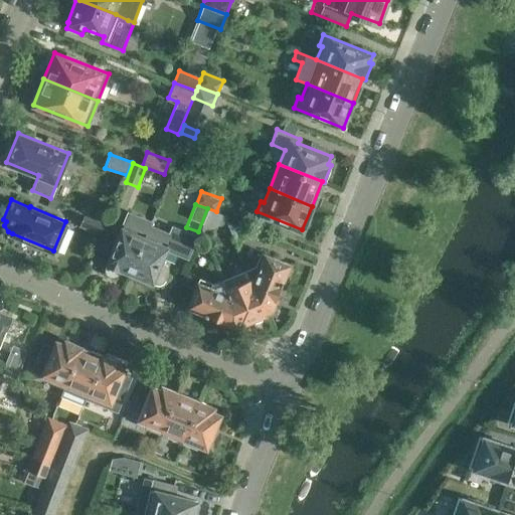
[(130,273),(147,232),(145,232),(151,215),(140,211),(134,227),(124,223),(108,264),(109,264),(108,266),(107,270),(108,273),(111,275),(115,276),(119,274),(121,271),(122,269),(130,273)]
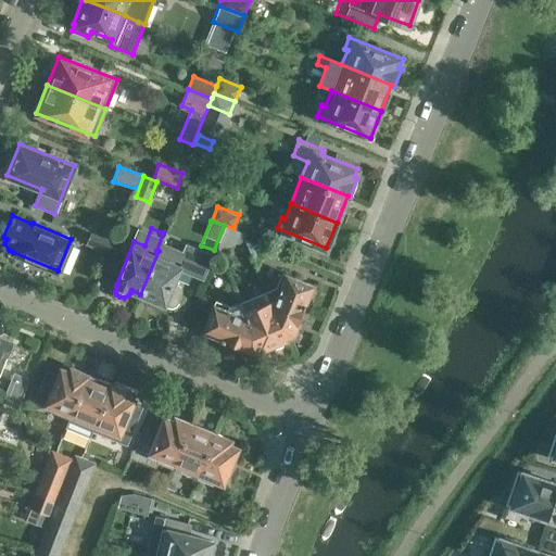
[(87,243),(106,251),(113,237),(93,229),(87,243)]
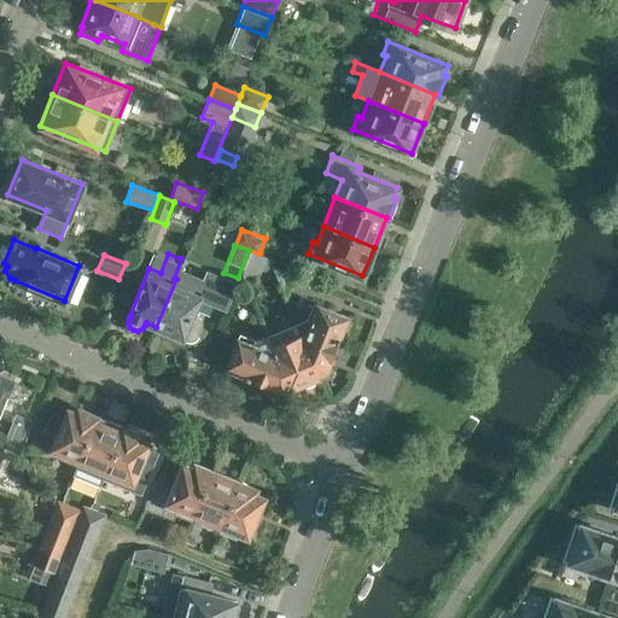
[(272,266),(283,291),(289,273),(272,266)]
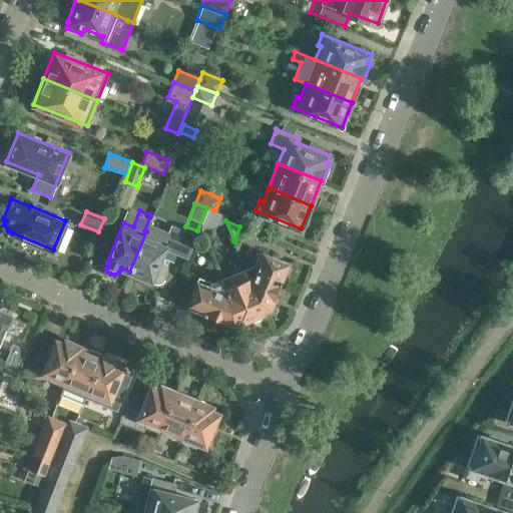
[(146,231),(129,272),(152,281),(152,280),(156,282),(160,283),(163,281),(165,279),(168,272),(168,268),(167,265),(164,263),(160,261),(168,241),(146,231)]
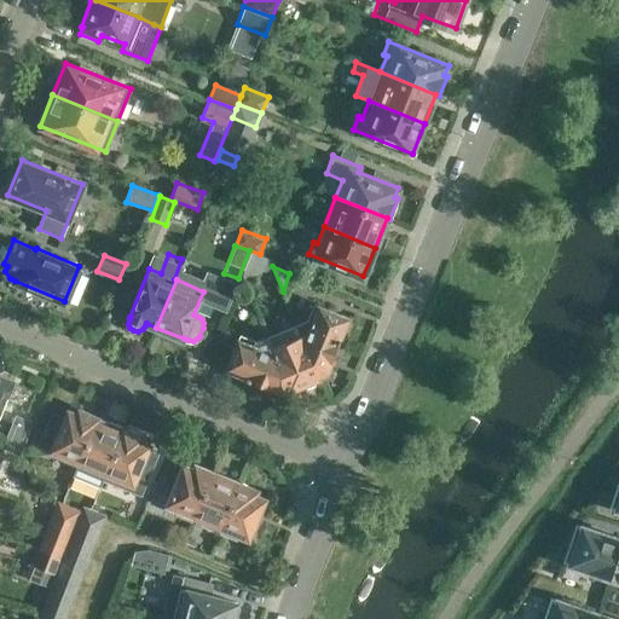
[(296,324),(318,375),(327,371),(350,317),(314,302),(307,320),(296,324)]
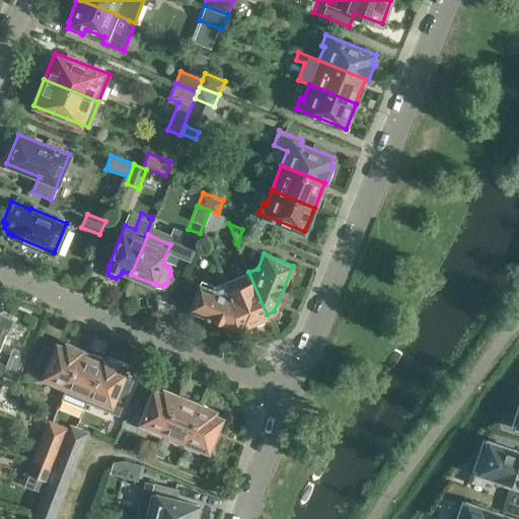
[(225,281),(242,323),(244,325),(268,316),(267,314),(248,272),(225,281)]
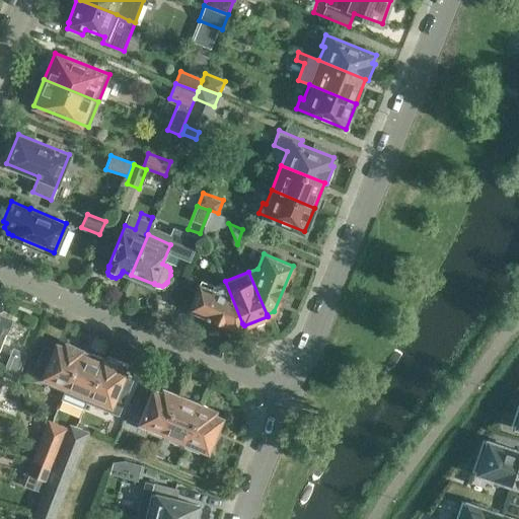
[(242,323),(225,281),(216,285),(202,280),(191,308),(235,326),(242,323)]
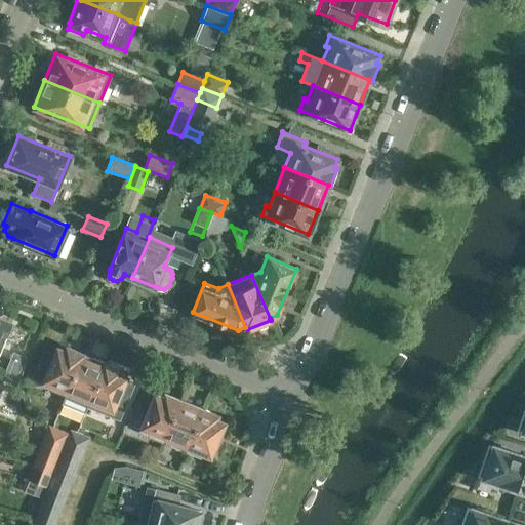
[(0,351),(11,324),(0,319),(0,351)]
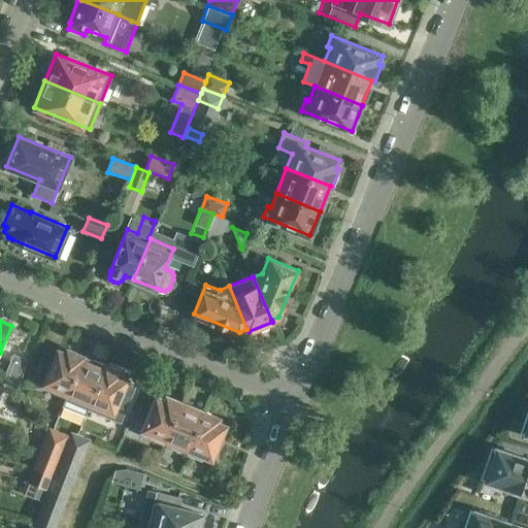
[(50,353),(38,381),(44,383),(68,393),(84,354),(67,348),(65,351),(59,349),(56,355),(50,353)]
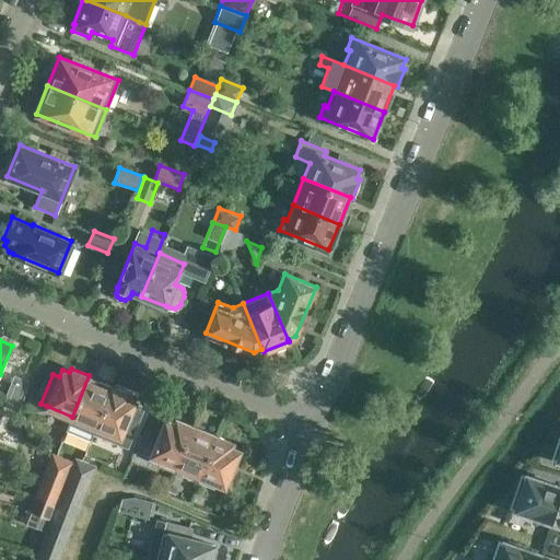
[(6,398),(20,405),(30,381),(15,375),(6,398)]
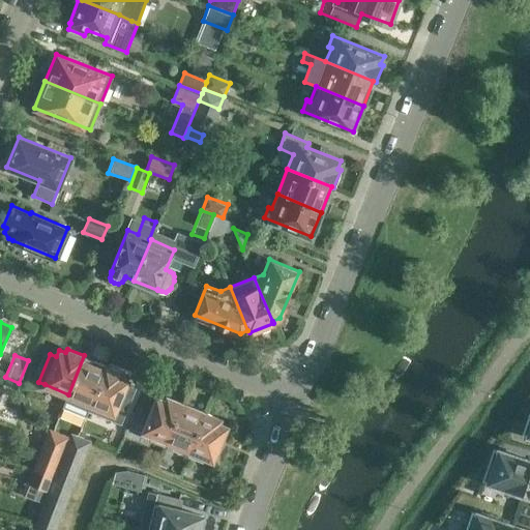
[(68,394),(62,408),(85,417),(87,412),(107,365),(84,355),(68,394)]
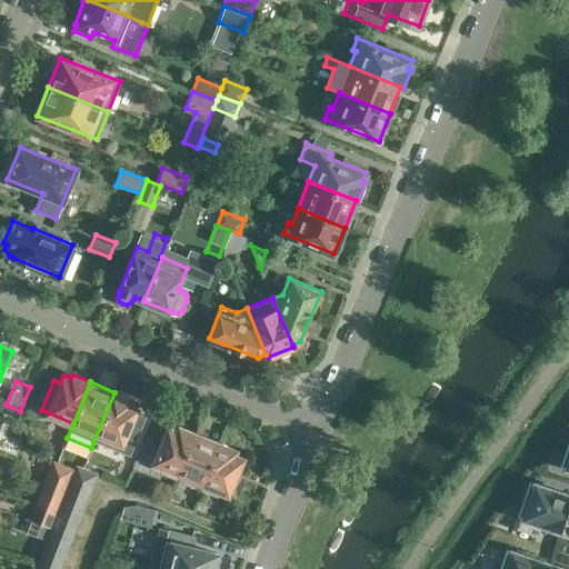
[(115,392),(93,442),(131,458),(145,425),(132,420),(138,407),(130,403),(131,399),(115,392)]
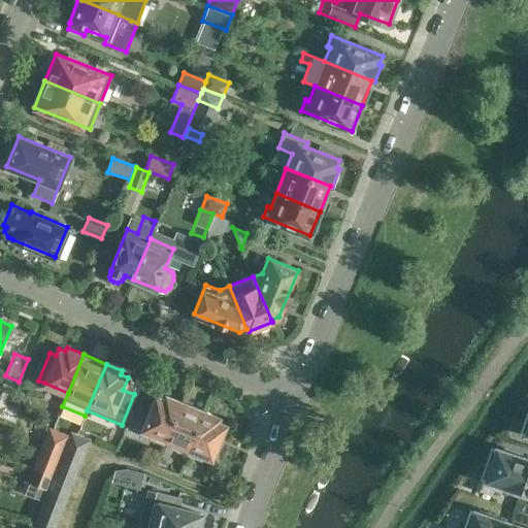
[(142,429),(166,438),(182,400),(166,394),(164,398),(157,395),(142,429)]
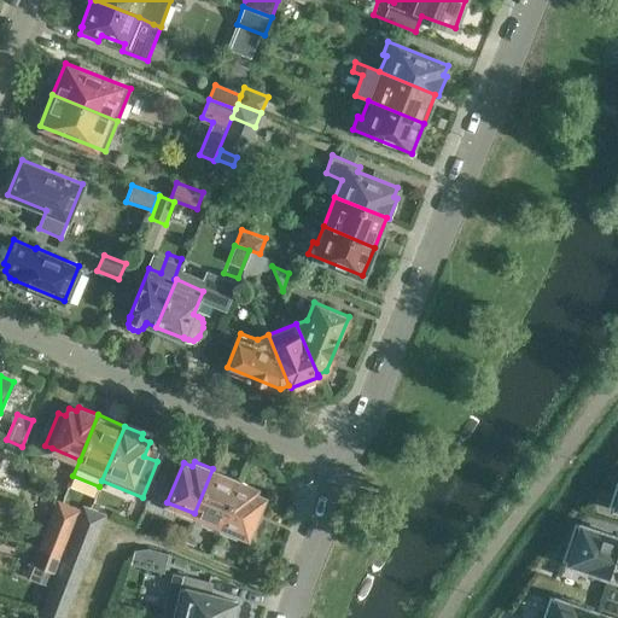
[(194,513),(221,525),(239,481),(213,468),(194,513)]
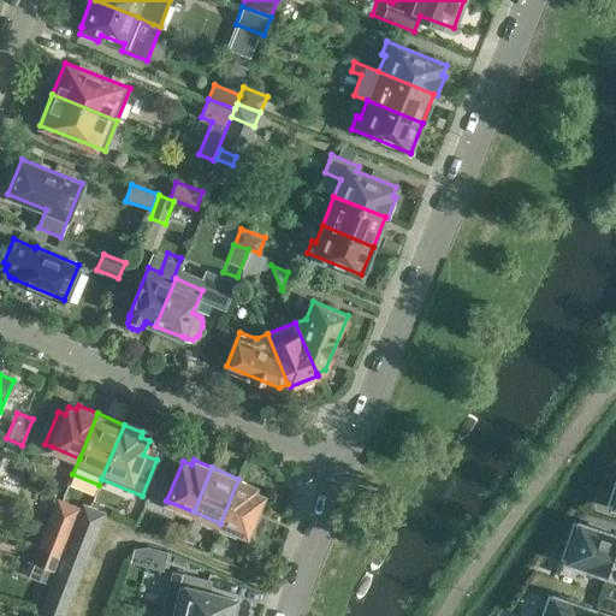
[(238,479),(220,523),(247,534),(264,495),(254,490),(255,486),(238,479)]
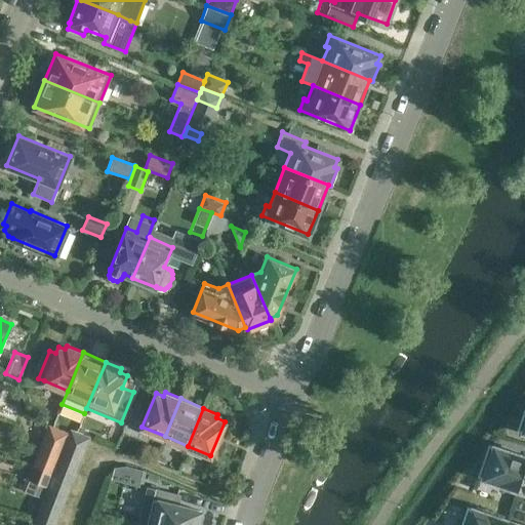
[(45,431),(45,432),(66,440),(69,433),(48,423),(45,431)]
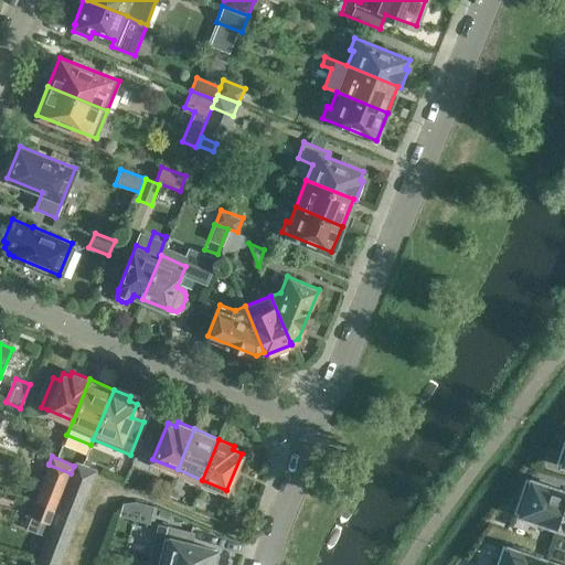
[(74,466),(71,473),(93,482),(98,469),(76,460),(74,466)]
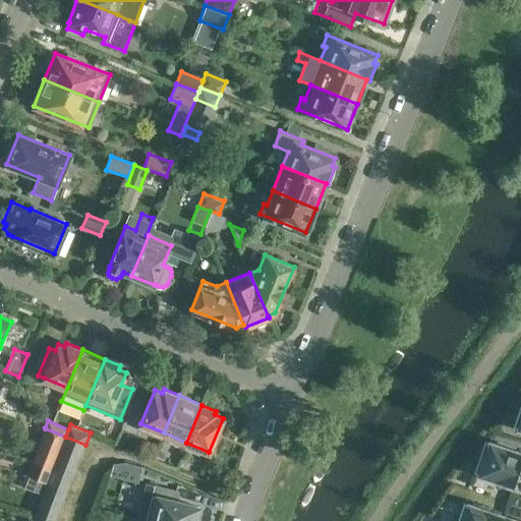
[(41,440),(40,441),(61,449),(65,437),(45,428),(41,440)]
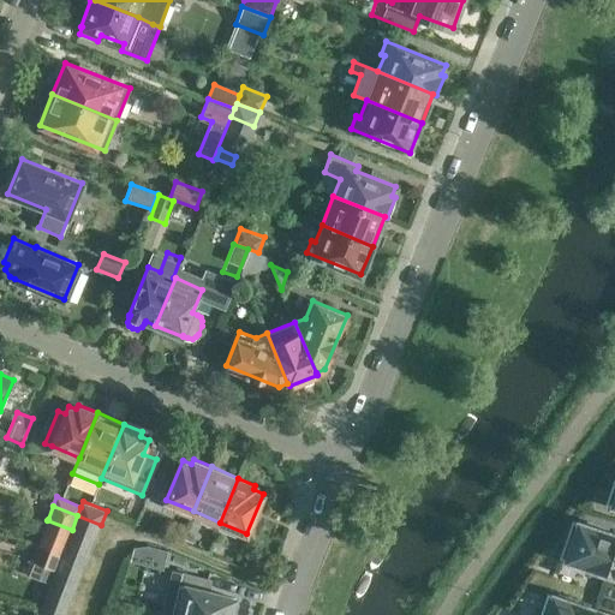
[(77,515),(72,530),(95,539),(101,525),(77,515)]
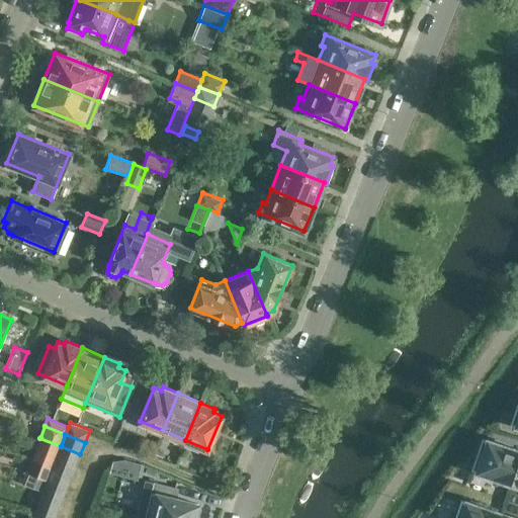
[(39,438),(35,449),(56,457),(61,446),(39,438)]
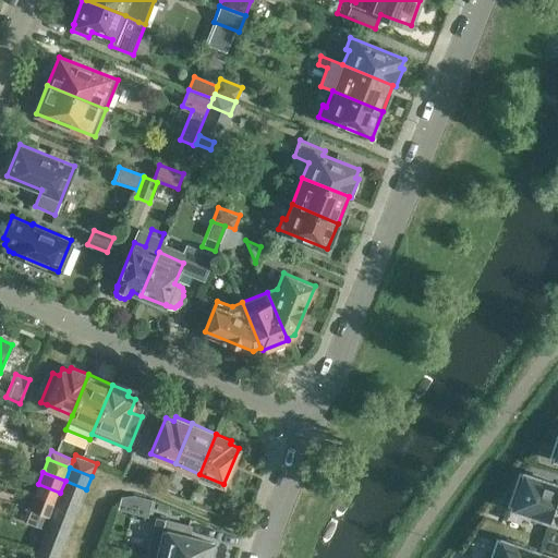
[(557,484),(519,472),(508,507),(557,523),(557,519),(557,484)]
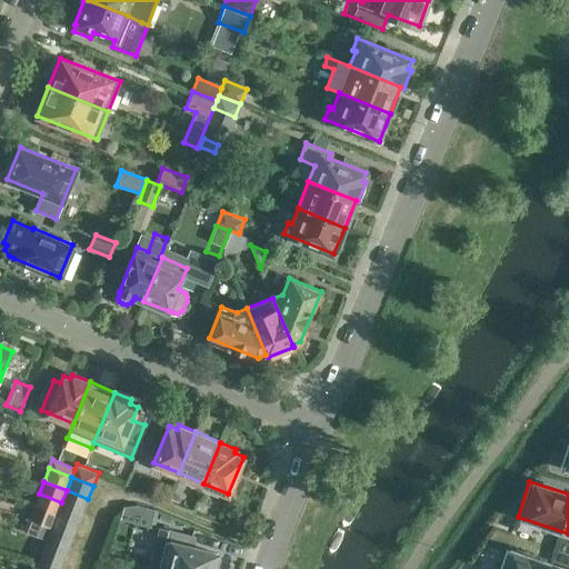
[(67,490),(61,502),(83,511),(88,499),(67,490)]
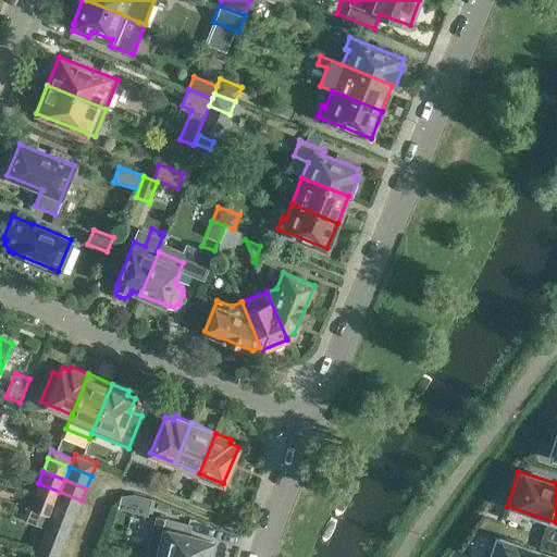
[(34,494),(33,495),(56,504),(60,492),(38,483),(34,494)]
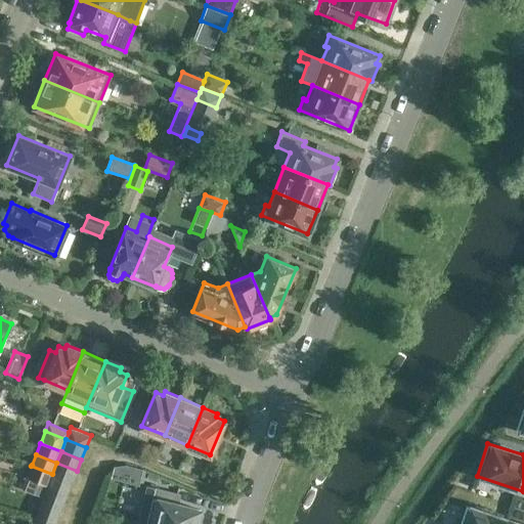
[(56,463),(52,474),(73,482),(77,471),(56,463)]
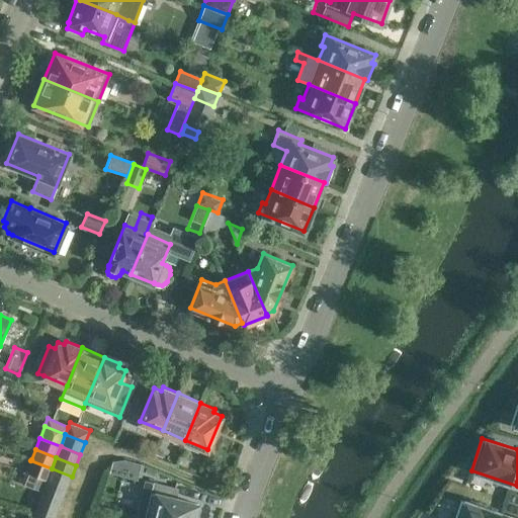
[(30,460),(26,471),(47,481),(52,468),(30,460)]
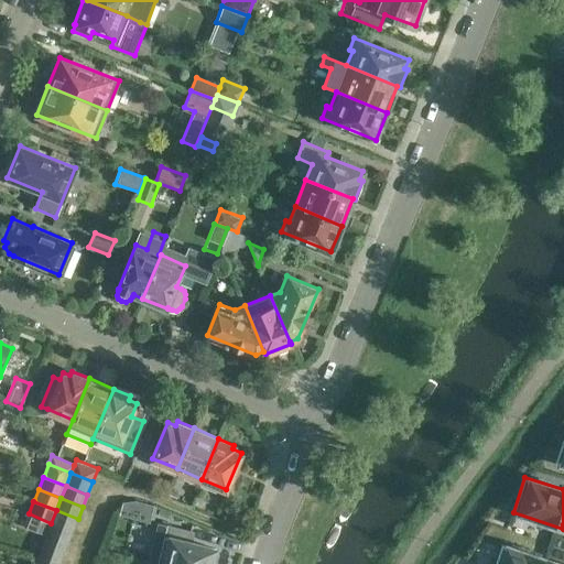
[(123,502),(120,514),(149,521),(150,520),(153,506),(136,501),(123,502)]
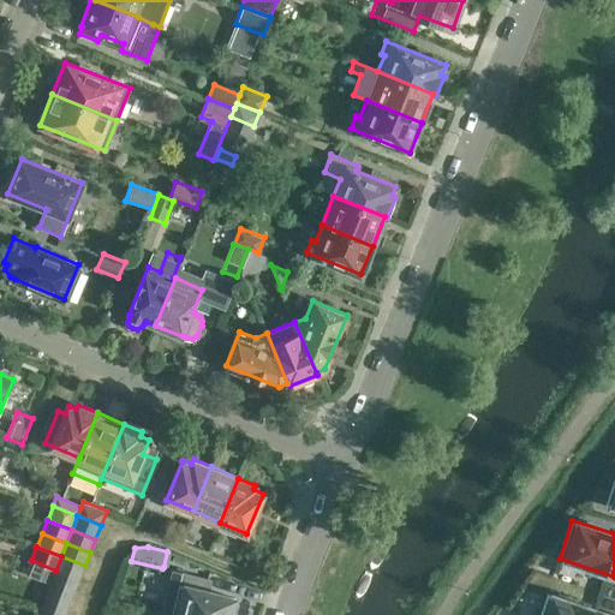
[(61,556),(55,571),(79,579),(85,566),(61,556)]
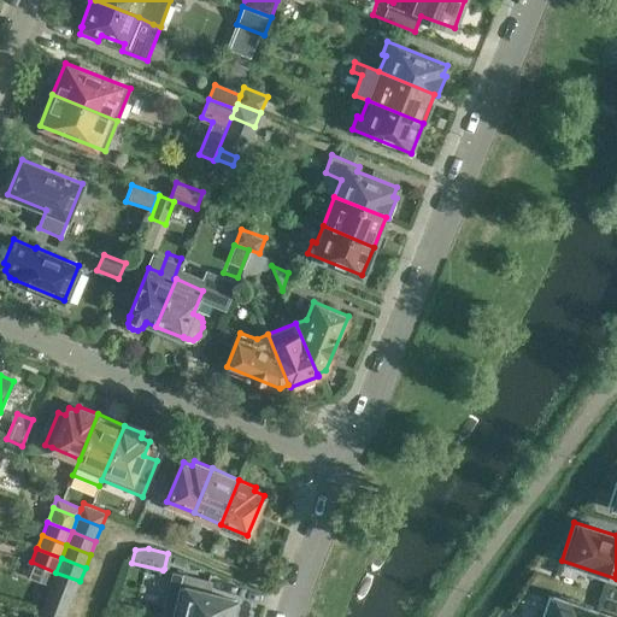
[(27,576),(40,582),(46,569),(33,563),(27,576)]
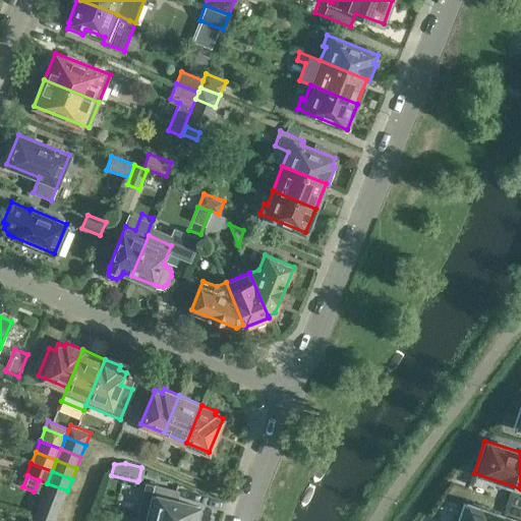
[(43,494),(63,502),(67,490),(47,483),(43,494)]
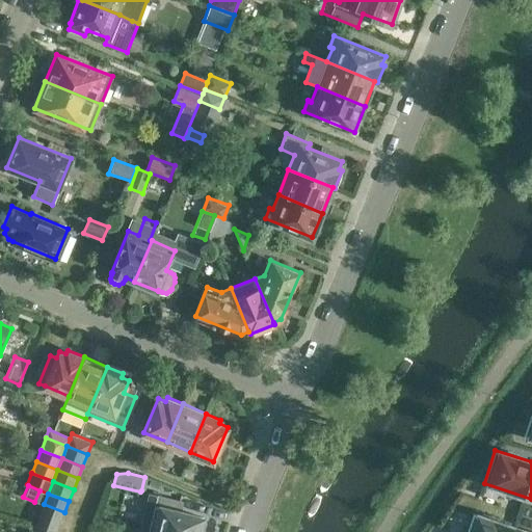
[(155,531),(203,531),(204,529),(202,528),(205,517),(182,511),(184,501),(159,495),(153,516),(159,517),(155,531)]
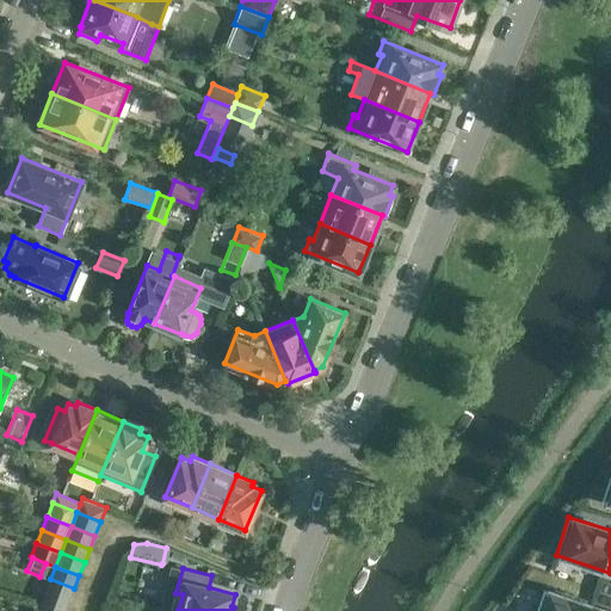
[(45,592),(68,602),(74,588),(50,579),(45,592)]
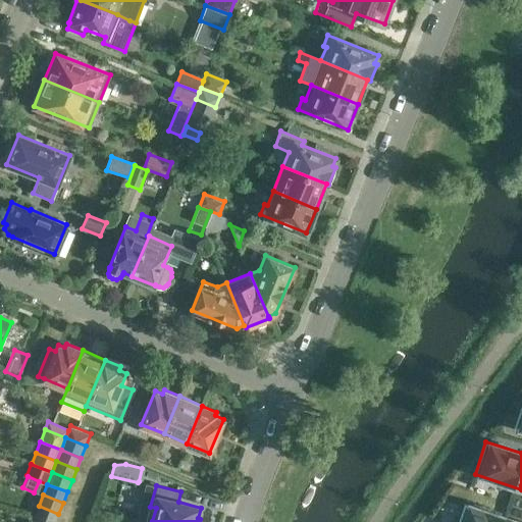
[(509,521),(511,519),(464,504),(458,521),(509,521)]
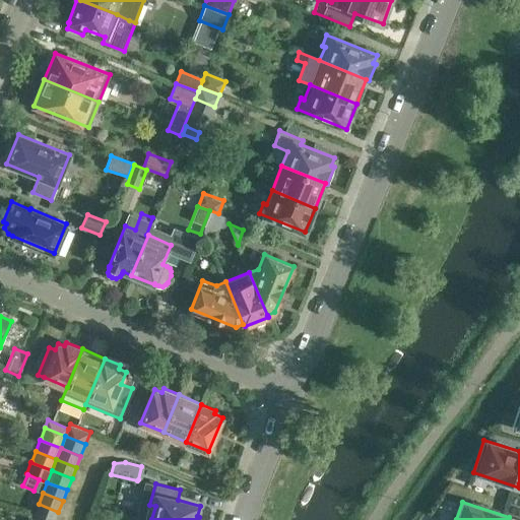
[(39,504),(34,516),(44,519),(55,519),(58,512),(39,504)]
